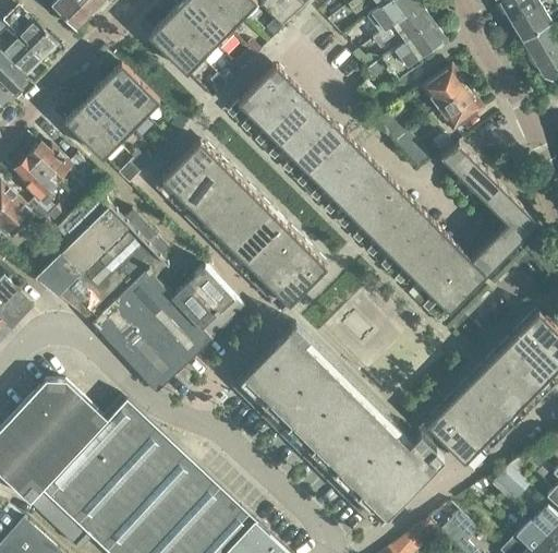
[(76,32),(92,16),(75,0),(59,0),(51,7),(76,32)]
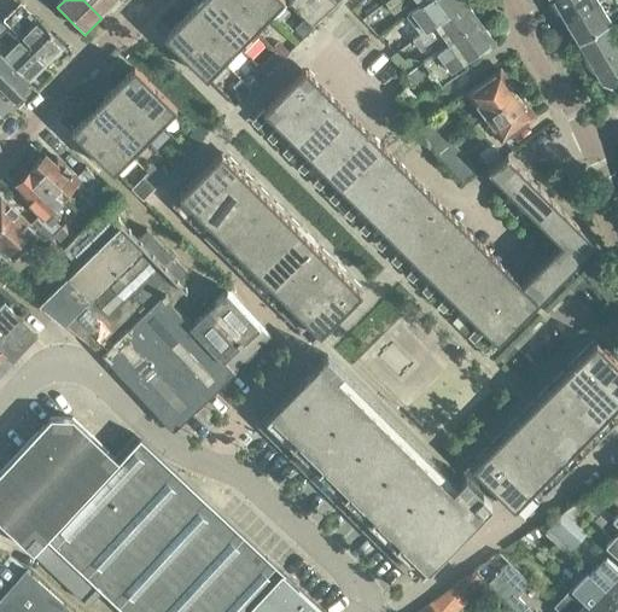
[(117,3),(117,1),(118,3),(118,1),(117,0),(83,0),(101,18),(117,3)]
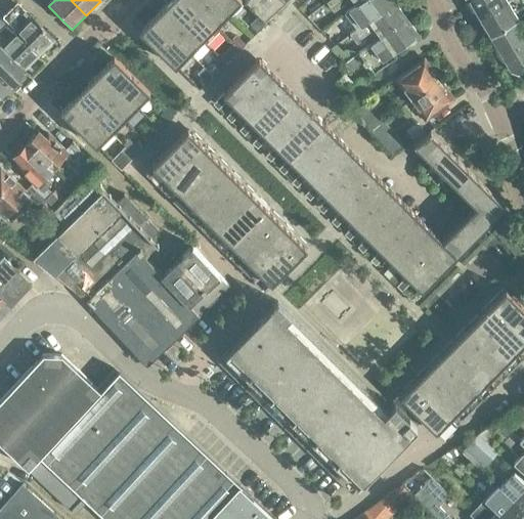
[(174,0),(166,8),(167,9),(202,44),(215,31),(183,0),(174,0)]
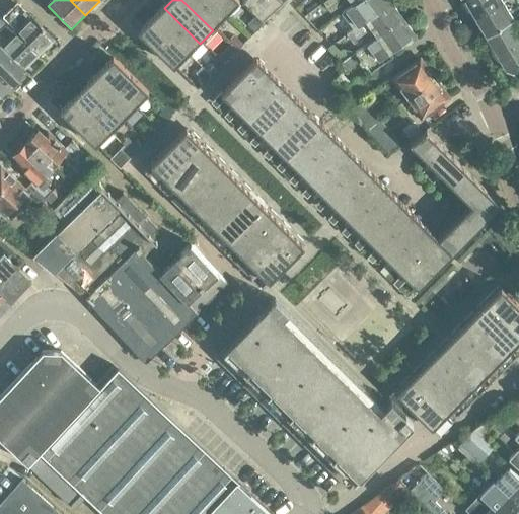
[(181,0),(213,30),(226,18),(207,0),(181,0)]
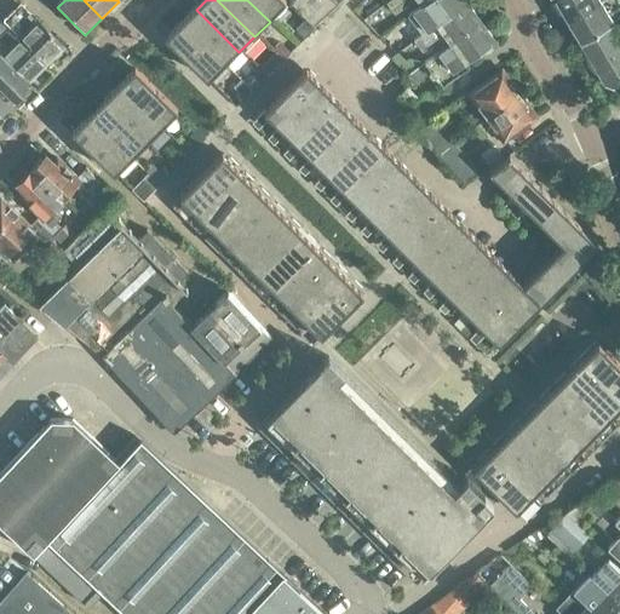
[(286,5),(281,0),(247,0),(270,22),(286,5)]
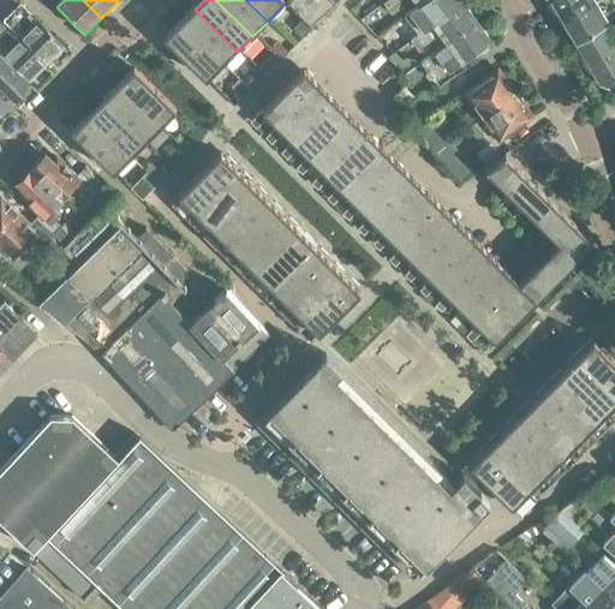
[(297,0),(288,7),(311,30),(334,9),(326,0),(297,0)]
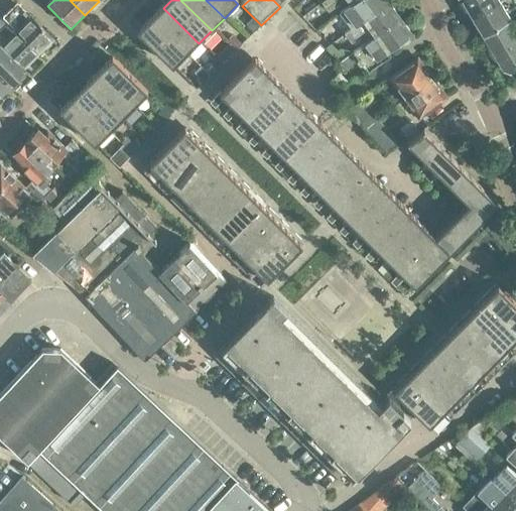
[(330,0),(321,6),(328,15),(347,2),(352,9),(363,0),(330,0)]
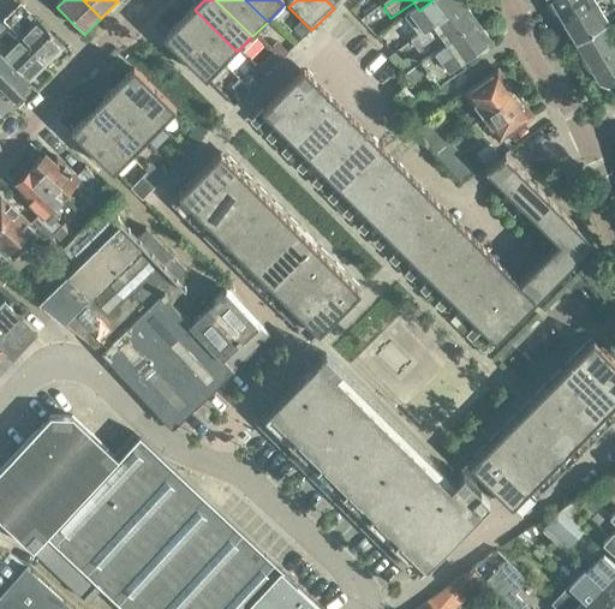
[(433,0),(419,11),(405,21),(419,39),(433,29),(463,7),(457,0),(433,0)]
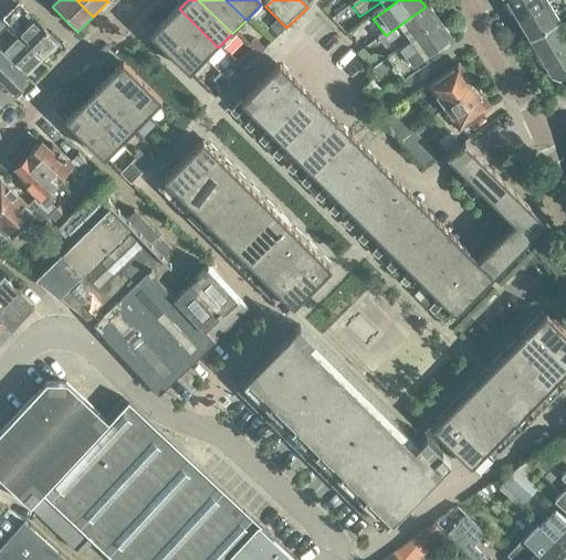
[(519,18),(521,22),(548,4),(557,0),(513,0),(506,4),(516,20),(517,20),(516,19),(519,18)]
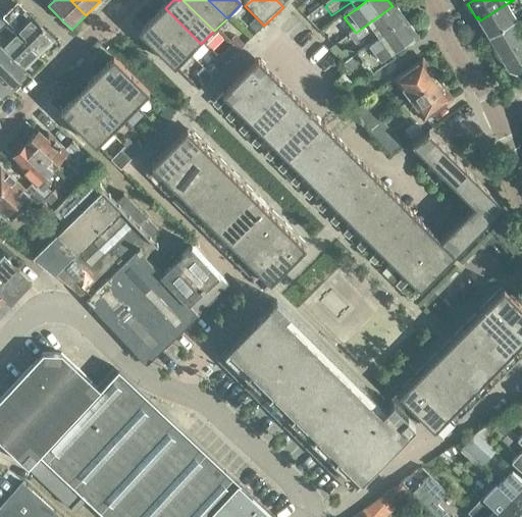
[(514,0),(506,4),(480,20),(482,24),(481,26),(480,24),(480,26),(488,41),(517,23),(513,16),(521,10),(521,1),(521,0),(514,0)]
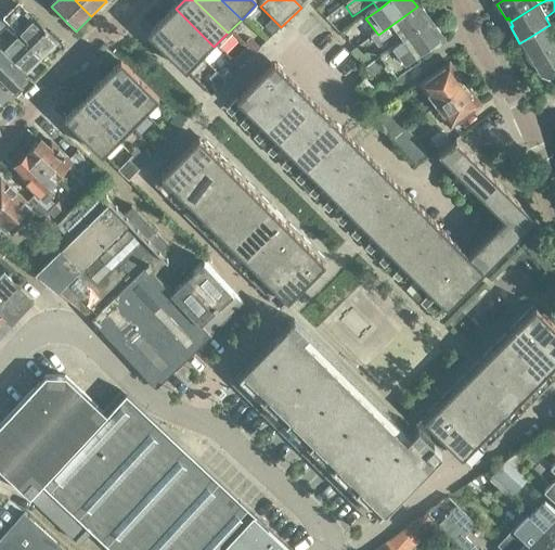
[(378,35),(371,40),(378,50),(388,42),(394,49),(402,42),(429,23),(417,7),(390,26),(378,35)]
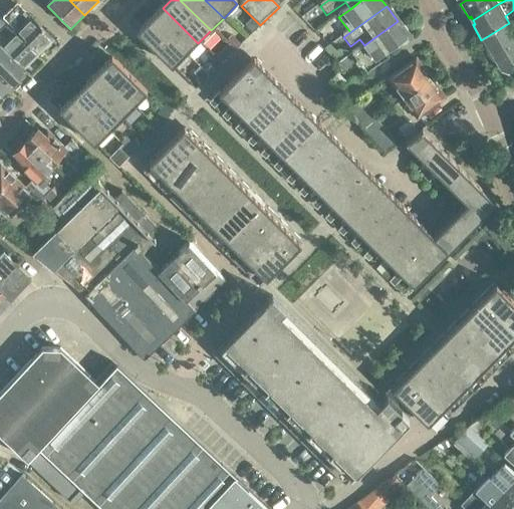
[(150,21),(151,22),(186,56),(198,43),(164,9),(163,8),(150,21)]
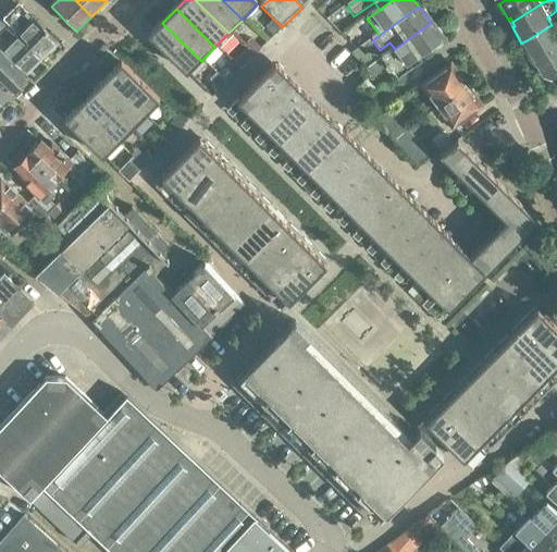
[(4,24),(41,62),(48,57),(51,57),(56,52),(56,49),(58,47),(24,13),(17,21),(13,16),(4,24)]
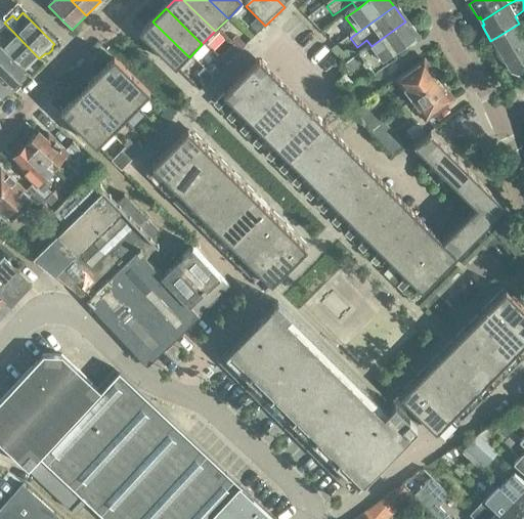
[(258,37),(265,29),(258,20),(251,29),(258,37)]
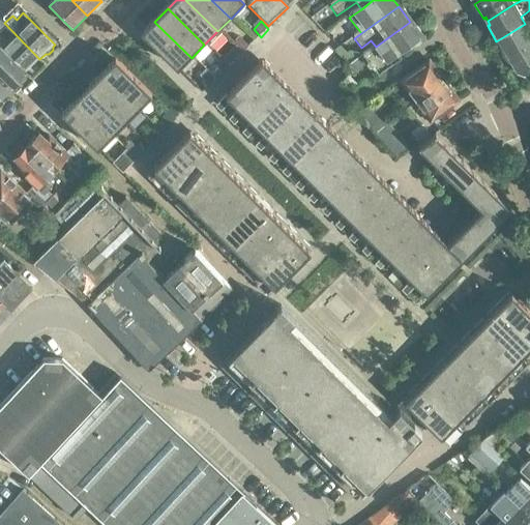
[(154,22),(141,36),(177,73),(192,58),(155,23),(154,22)]
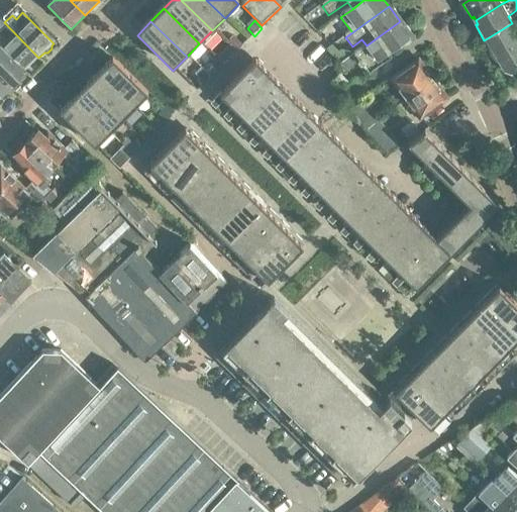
[(365,47),(339,66),(343,71),(341,73),(344,77),(360,64),(370,77),(391,61),(388,57),(413,38),(400,21),(375,39),(367,45),(365,47)]
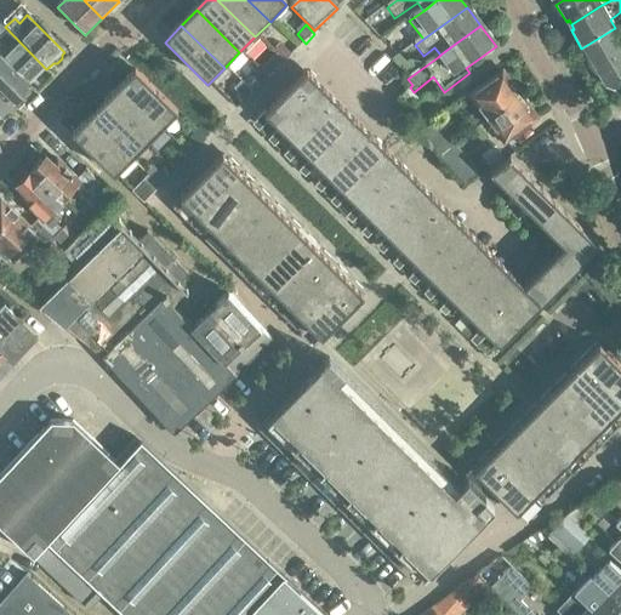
[(30,86),(46,69),(5,27),(0,30),(0,44),(7,51),(1,57),(30,86)]
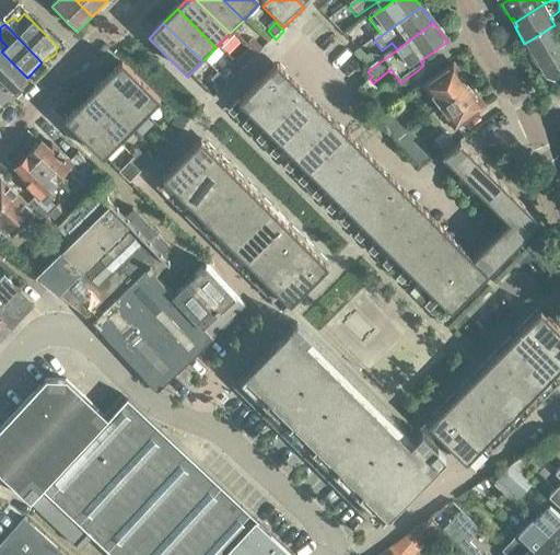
[(559,34),(555,25),(524,44),(533,57),(534,57),(535,56),(537,59),(559,46),(559,34)]
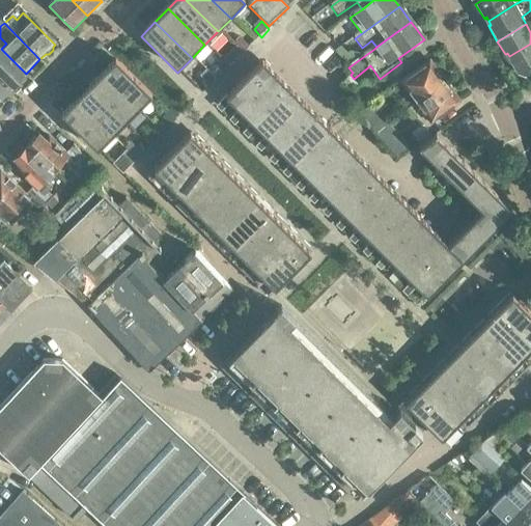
[(248,50),(240,42),(234,47),(243,55),(248,50)]
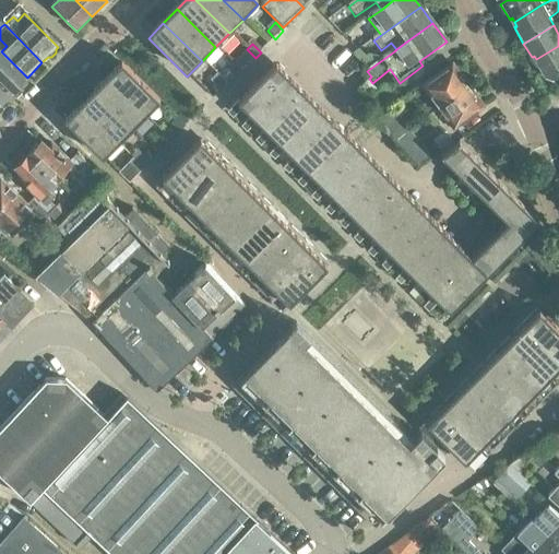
[(558,46),(536,59),(535,60),(534,60),(544,79),(552,81),(558,73),(558,46)]
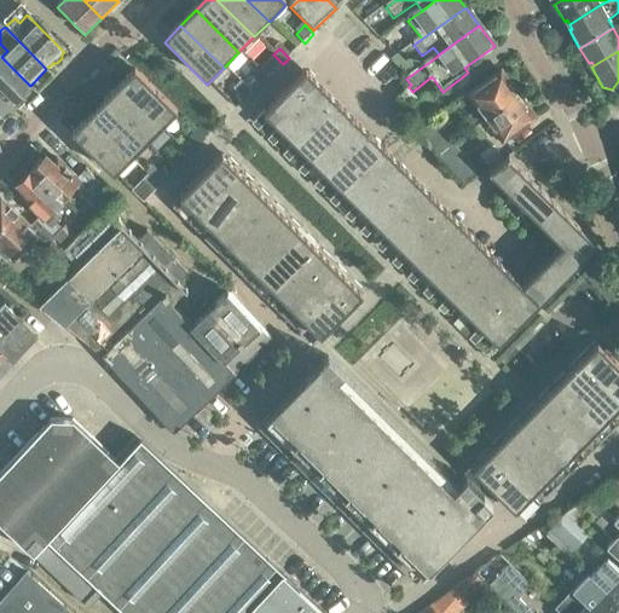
[(0,90),(13,104),(30,87),(29,86),(30,86),(1,57),(0,56),(0,90)]
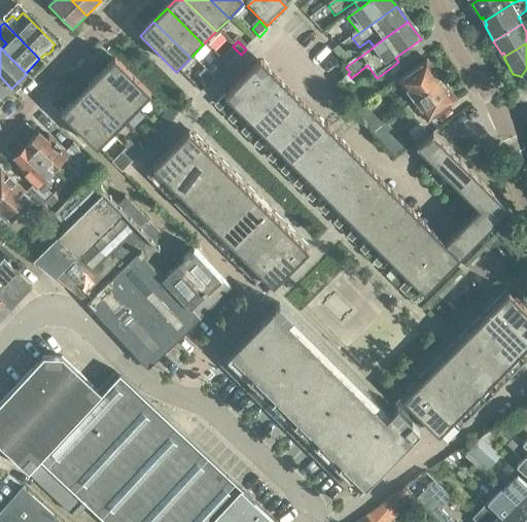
[(222,63),(229,69),(237,60),(231,54),(222,63)]
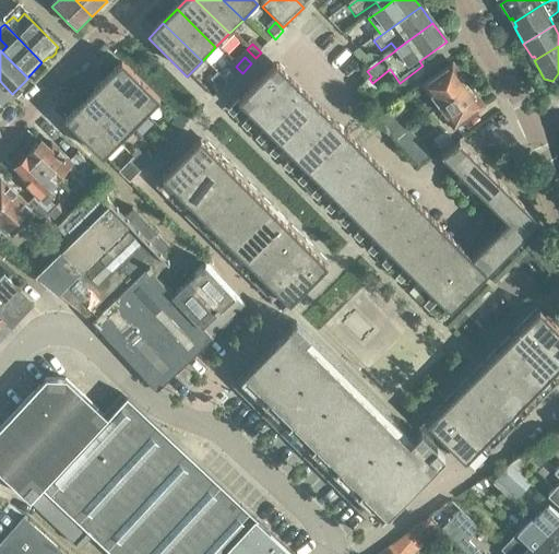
[(107,80),(107,81),(145,118),(159,104),(121,66),(107,80)]
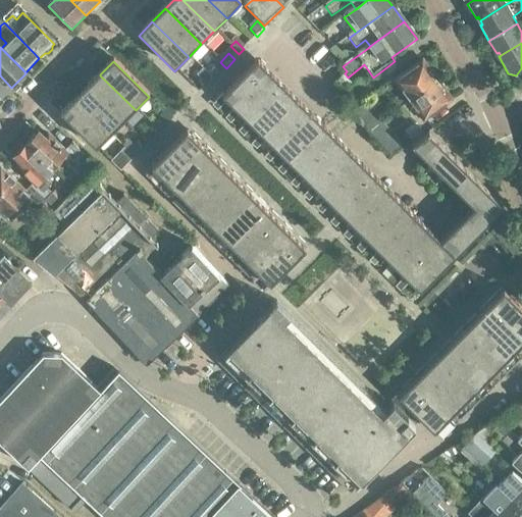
[(258,62),(245,75),(214,106),(219,111),(227,103),(236,111),(236,112),(258,89),(271,75),(258,62)]
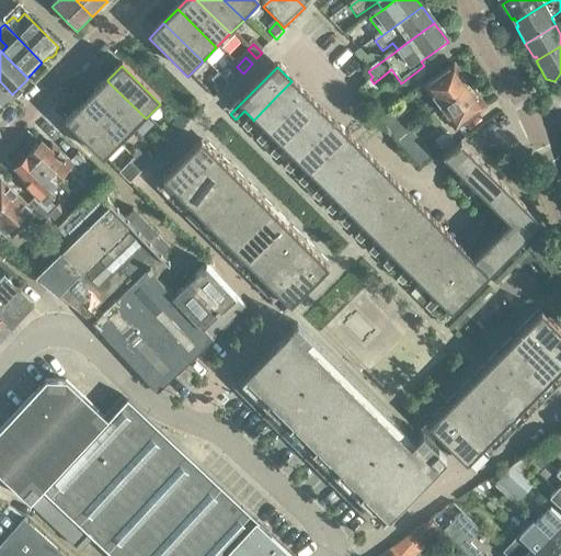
[(423,90),(439,112),(469,90),(468,88),(468,84),(465,79),(461,79),(454,68),(423,90)]
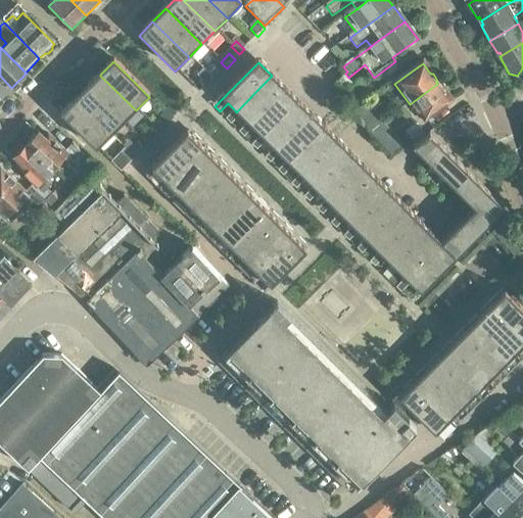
[(87,88),(88,89),(123,124),(136,110),(100,76),(100,75),(87,88)]
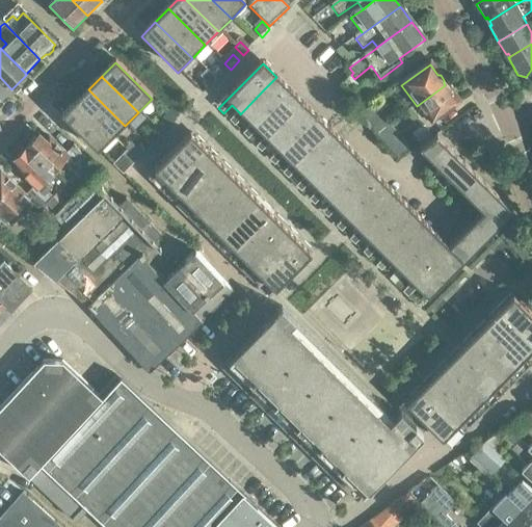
[(0,100),(11,89),(0,77),(0,100)]
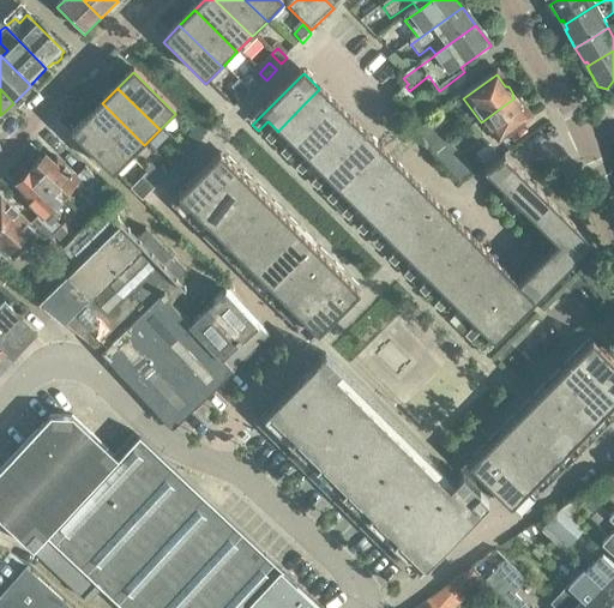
[(319,89),(304,104),(277,132),(277,131),(268,139),(274,145),(283,137),(293,146),(335,104),(319,89)]
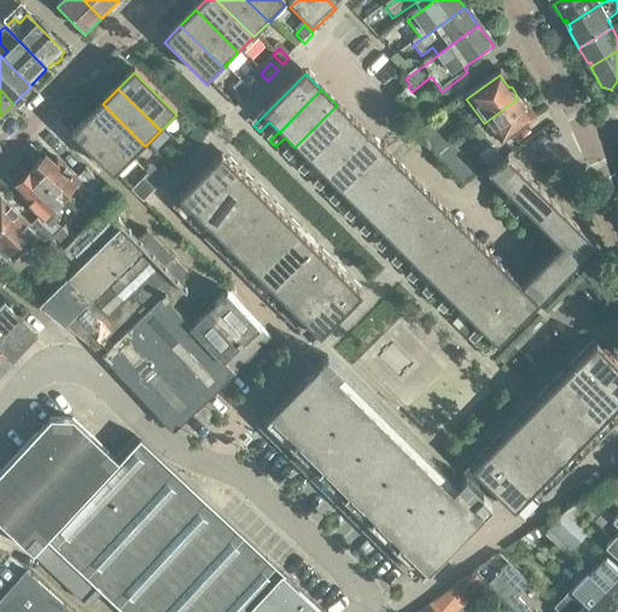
[(418,104),(407,92),(397,102),(408,114),(418,104)]
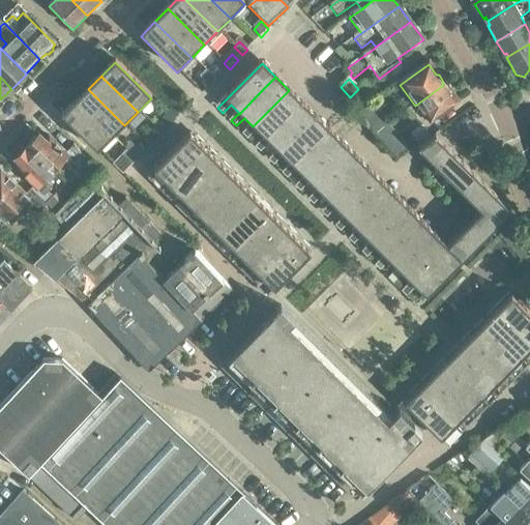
[(445,87),(443,85),(415,106),(431,125),(459,105),(451,95),(451,92),(448,87),(445,87)]
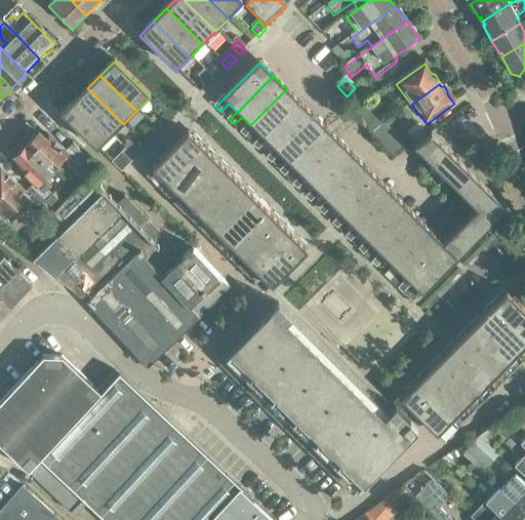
[(74,102),(75,102),(111,137),(123,124),(88,89),(87,88),(74,102)]
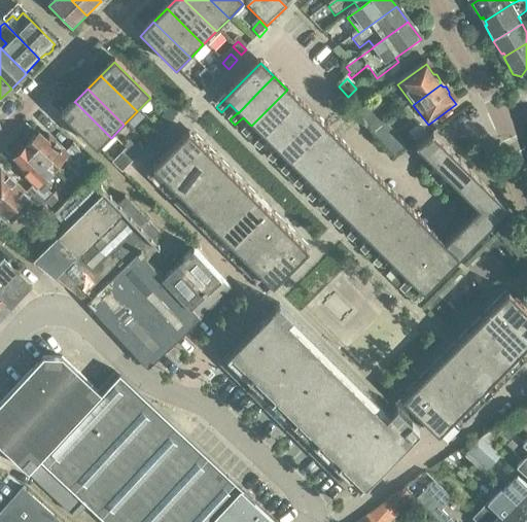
[(265,139),(295,107),(301,103),(287,90),(251,126),(243,133),(248,138),(256,130),(264,138),(265,139)]
